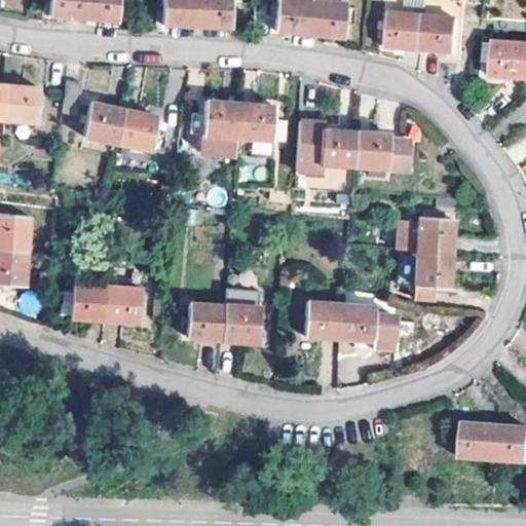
[(85,0),(51,0),(49,17),(84,21),(85,0)]
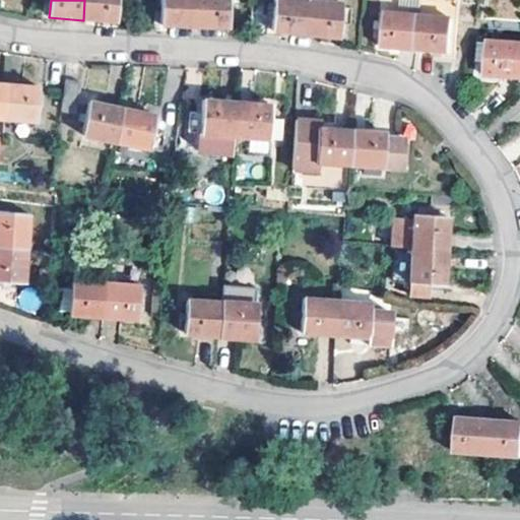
[(84,0),(83,20),(117,23),(119,0),(84,0)]
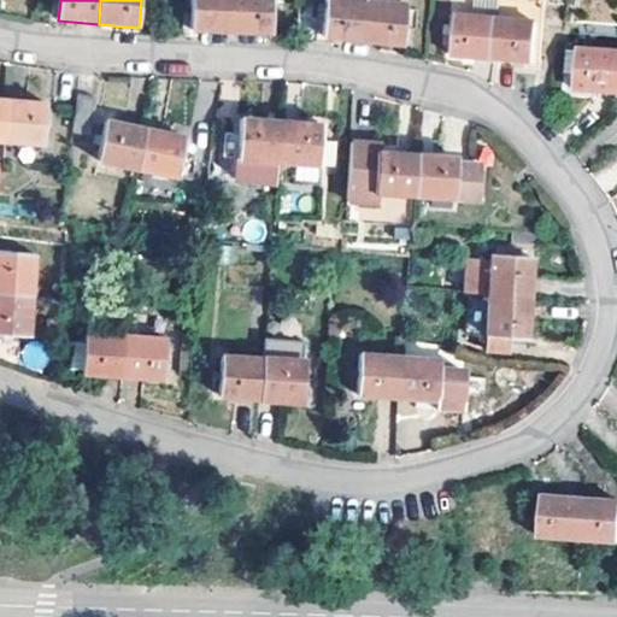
[(231,33),(233,0),(195,0),(193,29),(231,33)]
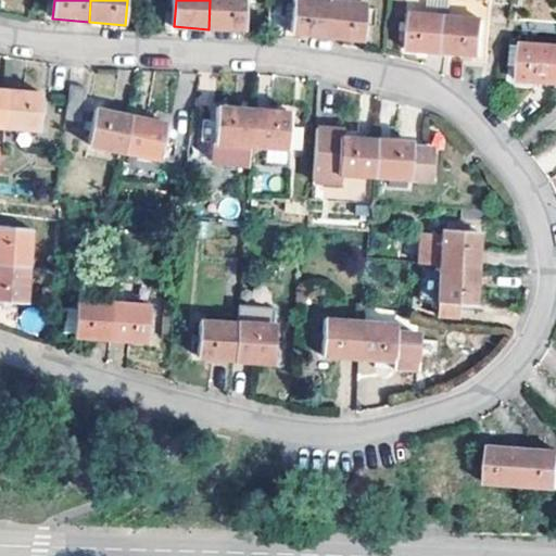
[(210,0),(209,29),(243,33),(245,0),(210,0)]
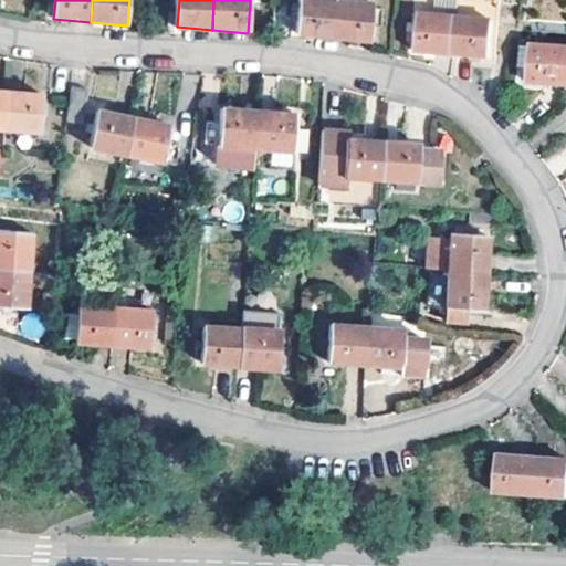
[(334,40),(337,1),(337,0),(299,0),(299,3),(294,3),(293,23),(297,24),(295,37),(334,40)]
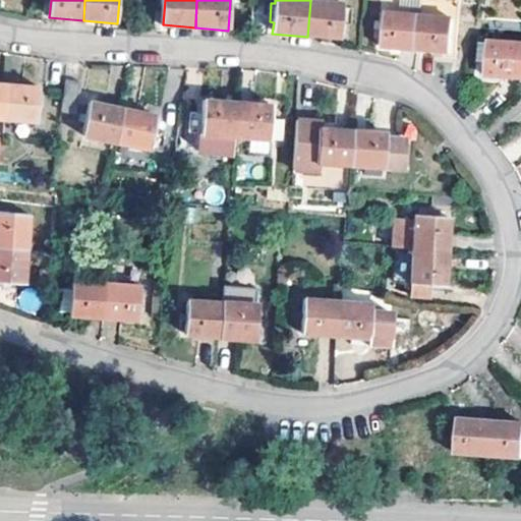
[(310,1),(307,37),(341,39),(344,4),(310,1)]
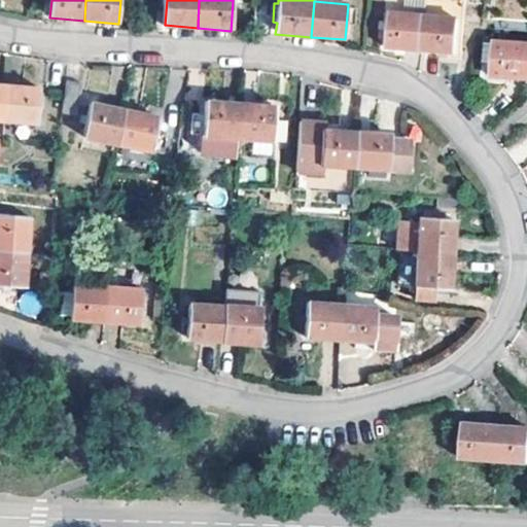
[(427,21),(427,20),(391,16),(387,49),(422,54),(425,20),(427,21)]
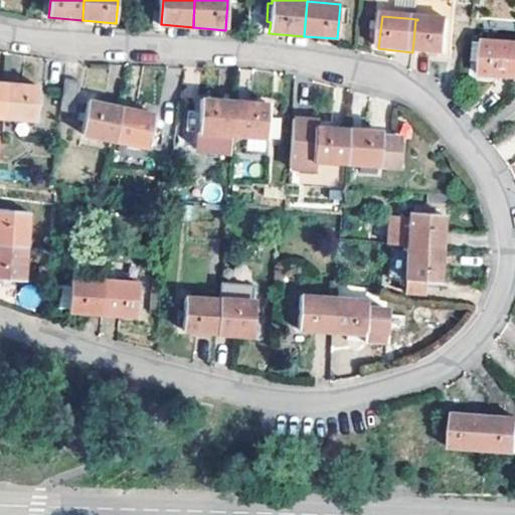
[(514,31),(514,20),(485,17),(484,28),(514,31)]
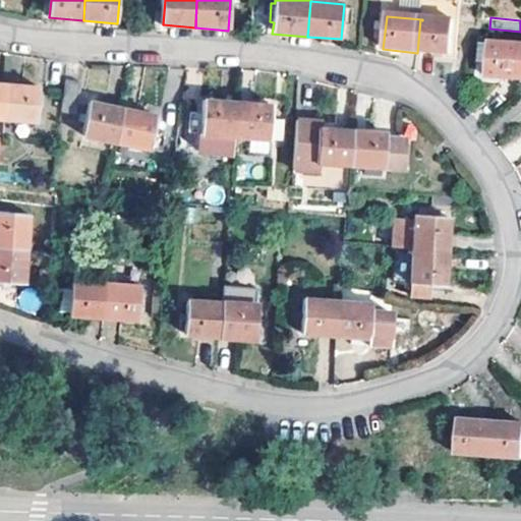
[(451,57),(454,22),(422,19),(422,20),(420,19),(417,53),(451,57)]
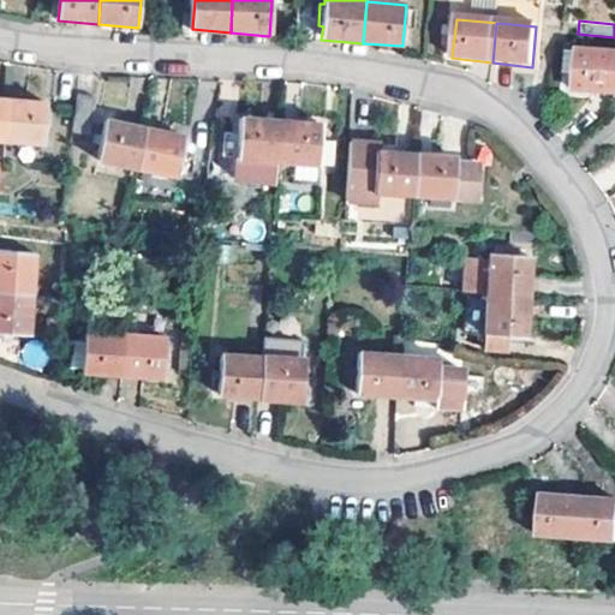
[(611,94),(614,59),(614,52),(563,48),(561,75),(573,76),(572,91),(611,94)]
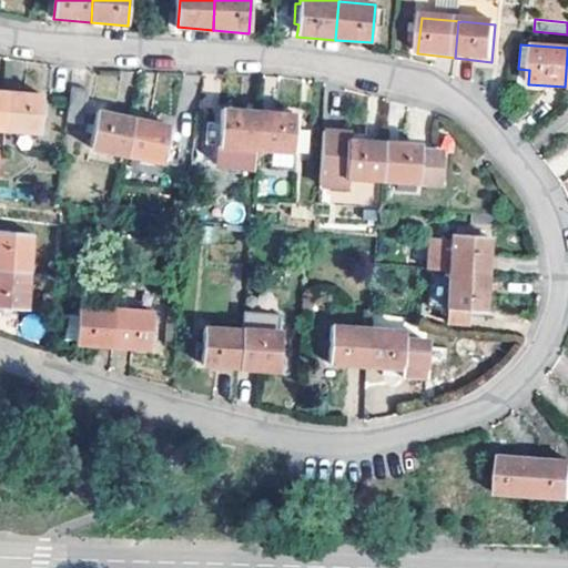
[(91,90),(73,88),(67,118),(84,121),(91,90)]
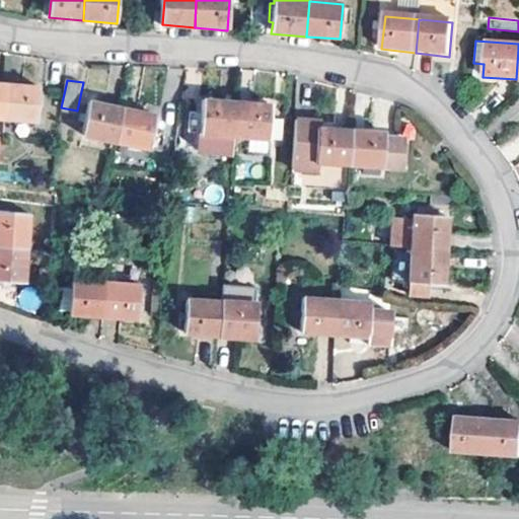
[(36,121),(41,88),(8,85),(4,117),(36,121)]
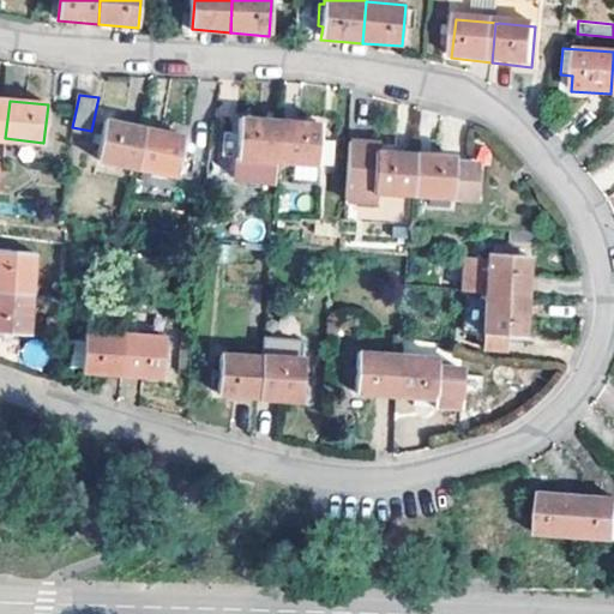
[(276,162),(280,122),(241,119),(238,157),(235,179),(275,182),(276,162)]
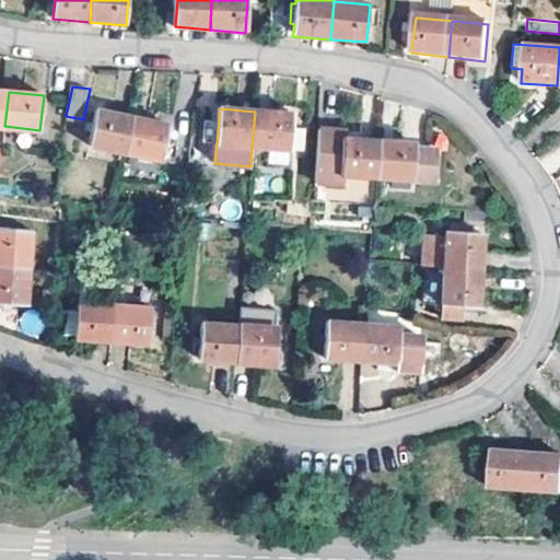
[(127,150),(135,117),(98,109),(91,142),(127,150)]
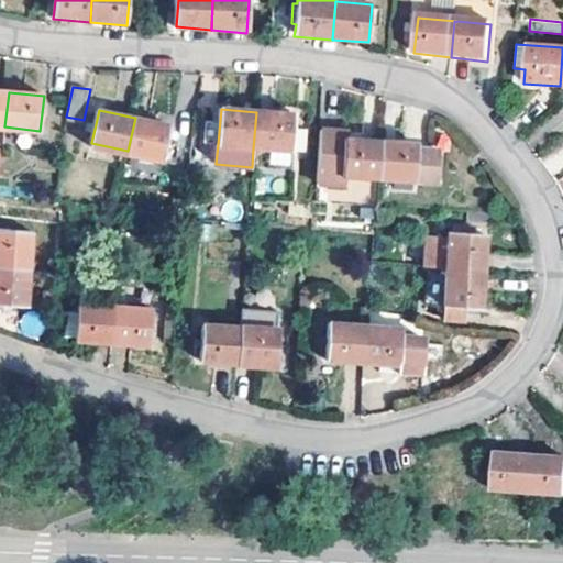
[(256,112),(253,148),(290,153),(305,154),(307,131),(293,129),(294,117),(256,112)]
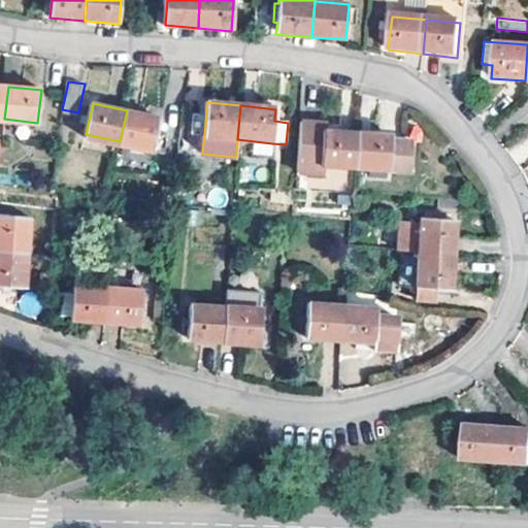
[(154,150),(160,118),(127,110),(120,141),(154,150)]
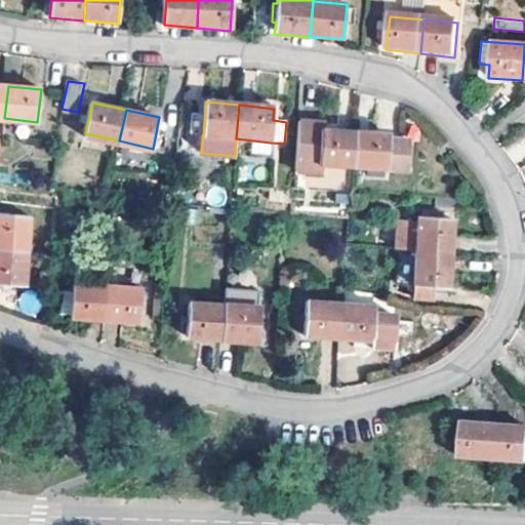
[(351,166),(354,131),(322,129),(323,122),(298,121),(294,170),(319,171),(319,163),(351,166)]
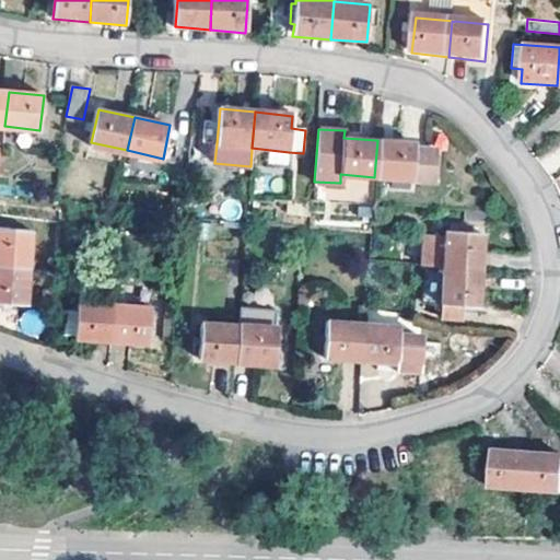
[(411,149),(412,143),(377,140),(374,177),(435,182),(436,152),(411,149)]
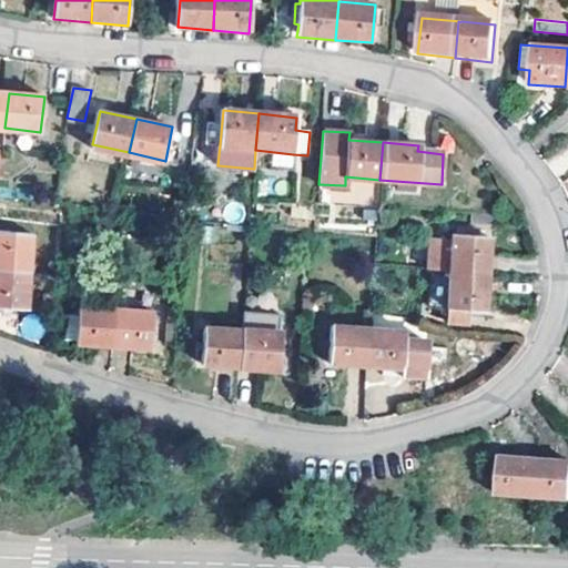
[(351,179),(347,196),(371,201),(374,184),(351,179)]
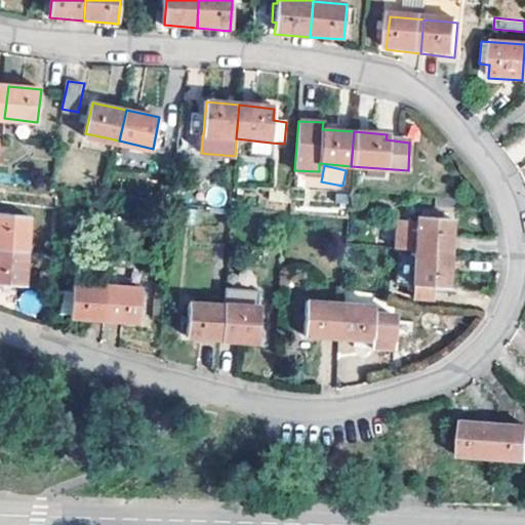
[(460,200),(436,198),(435,207),(459,209),(460,200)]
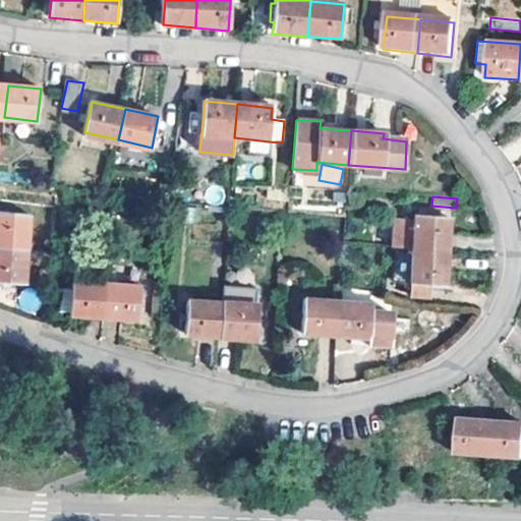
[(411,251),(446,253),(449,218),(438,218),(437,212),(420,211),(420,217),(414,217),(413,223),(393,221),(391,248),(412,249),(411,251)]
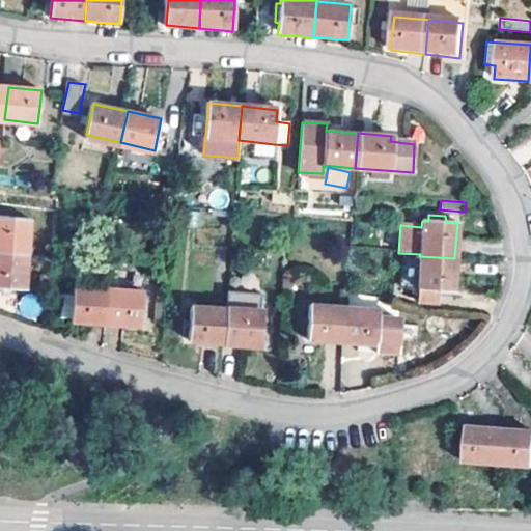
[(0,217),(0,251),(28,253),(31,220),(0,217)]
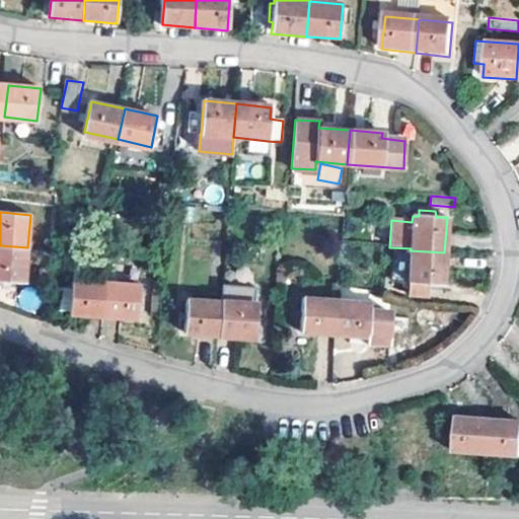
[(0,278),(25,281),(27,247),(0,245),(0,278)]
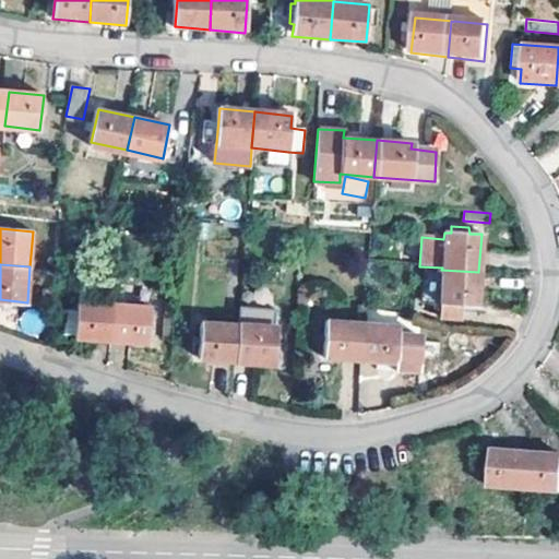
[(478,272),(441,270),(441,276),(424,275),(423,307),(440,308),(439,320),(459,321),(460,307),(476,309),(478,272)]
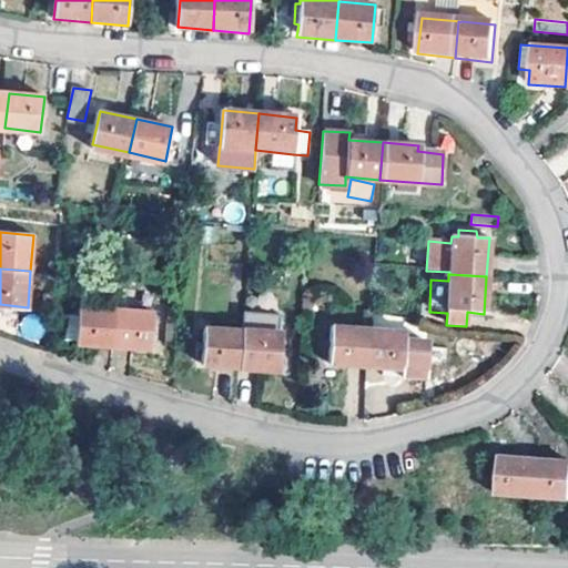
[(115,346),(119,308),(81,306),(80,315),(71,315),(70,330),(79,330),(79,344),(115,346)]
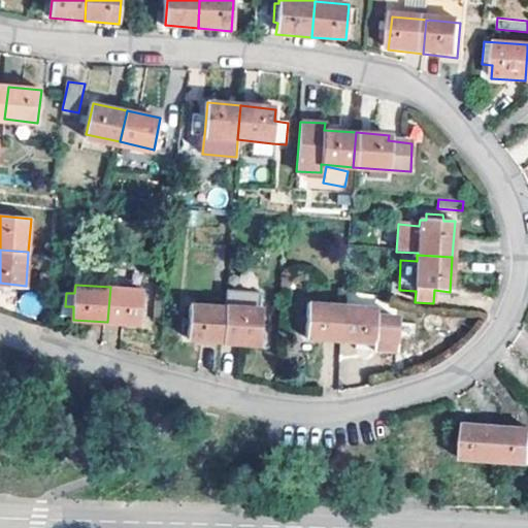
[(110,287),(107,322),(140,324),(142,290),(110,287)]
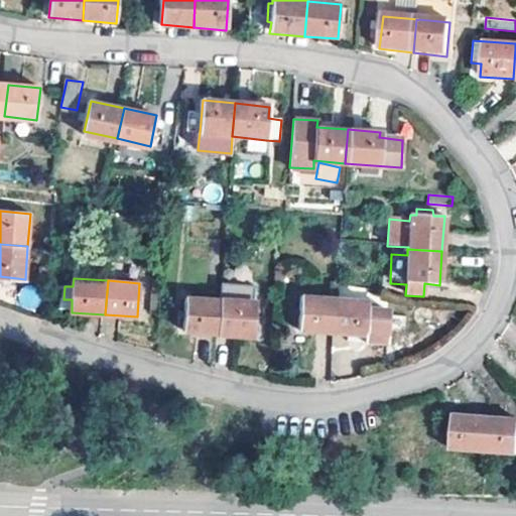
[(220,301),(242,302),(243,285),(221,283),(220,301)]
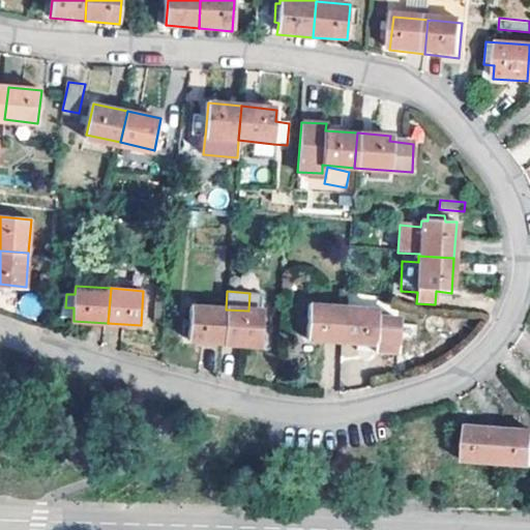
[(344,343),(345,308),(308,305),(307,341),(344,343)]
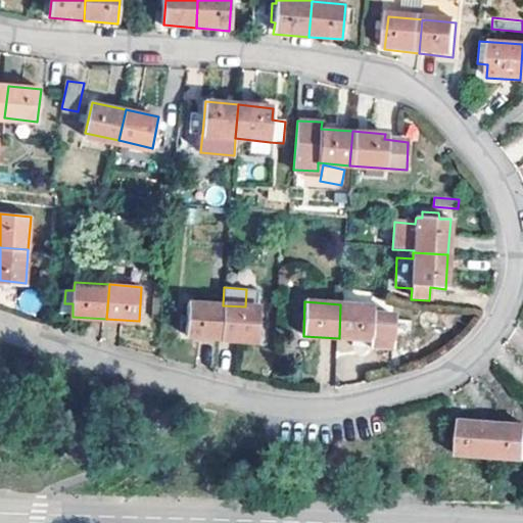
[(221,337),(223,305),(187,302),(185,335),(221,337)]
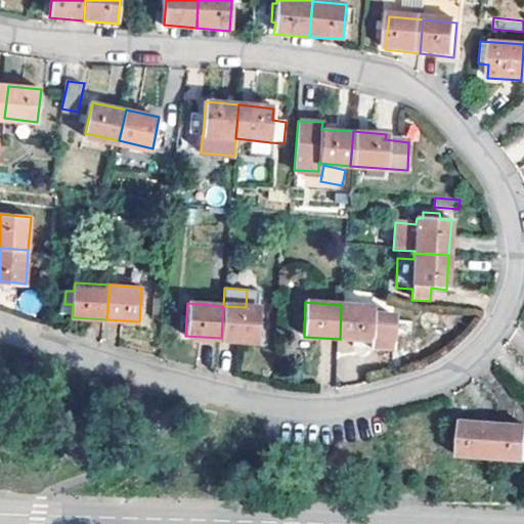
[(73,304),(64,304),(64,317),(73,317),(73,304)]
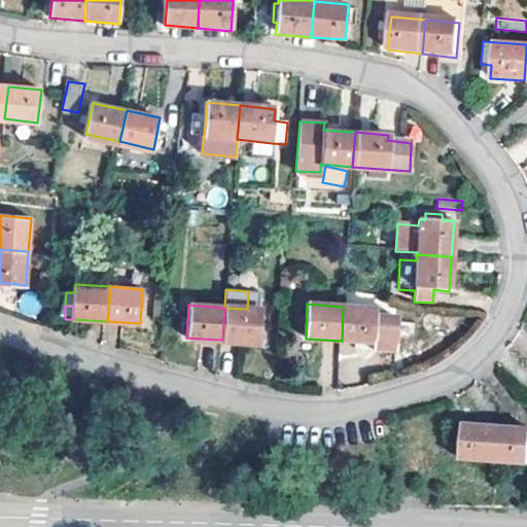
[(376,308),(343,307),(342,341),(375,343),(374,352),(395,353),(397,319),(376,317),(376,308)]
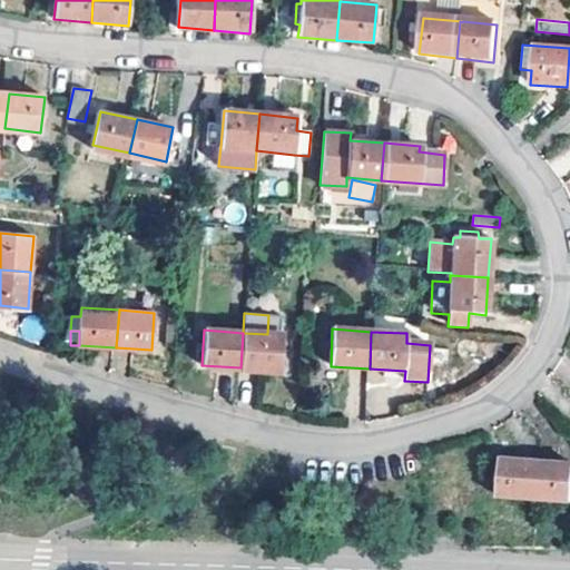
[(267,334),(243,333),(241,367),(277,371),(278,335),(267,334)]
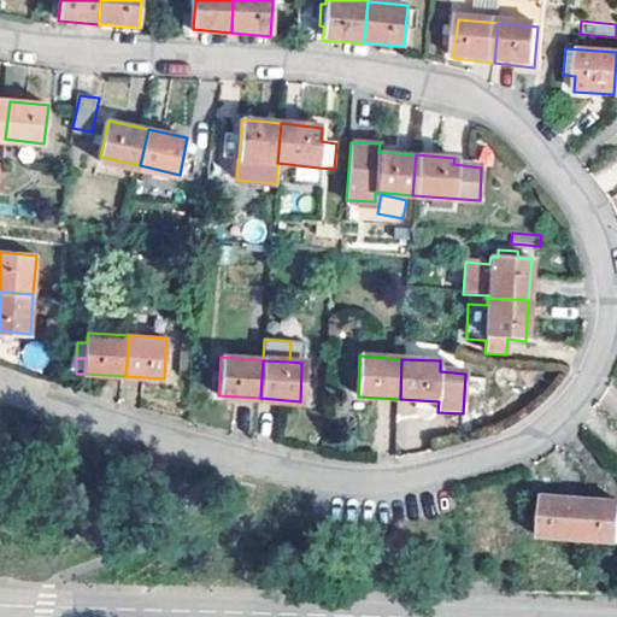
[(539,536),(580,539),(582,497),(542,493),(539,536)]
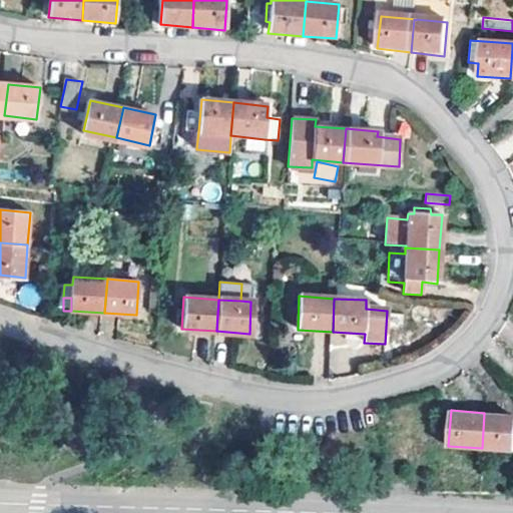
[(512,450),(512,415),(484,413),(482,448),(512,450)]
